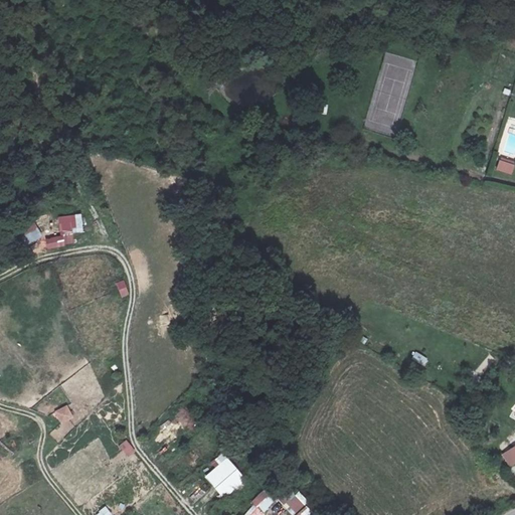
[(500,161),(497,171),(511,175),(514,165),(500,161)]
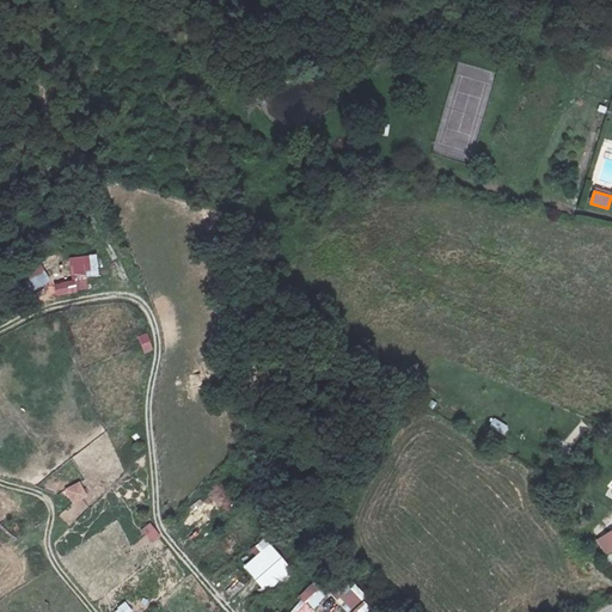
[(69,257),(71,279),(98,277),(97,256),(69,257)]
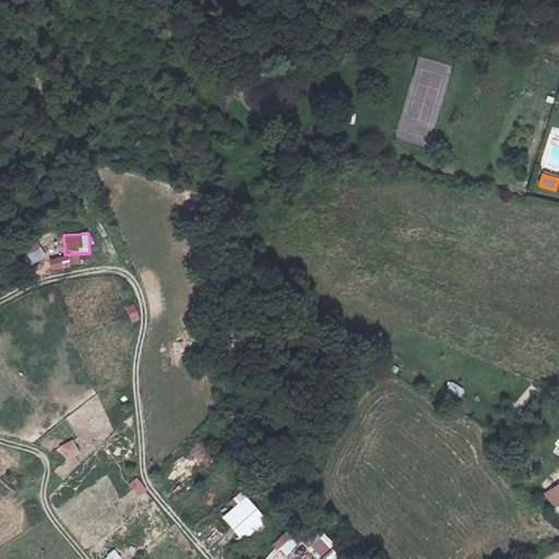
[(26,268),(46,257),(36,240),(16,251),(26,268)]
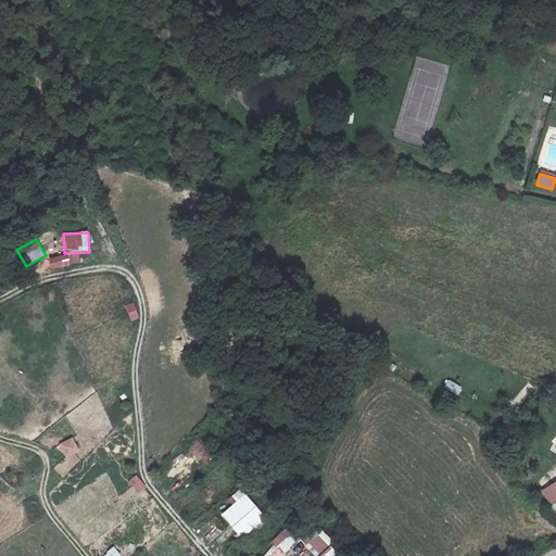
[(51,270),(71,267),(68,254),(50,257),(51,270)]
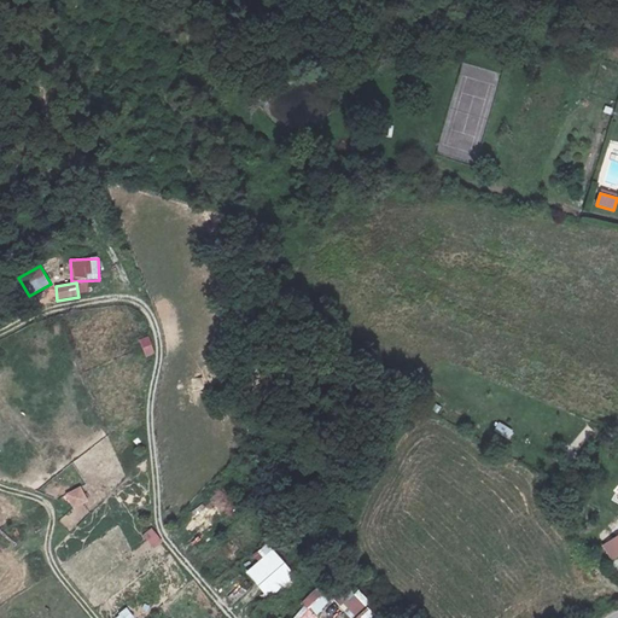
[(145,359),(155,355),(147,337),(138,340),(145,359)]
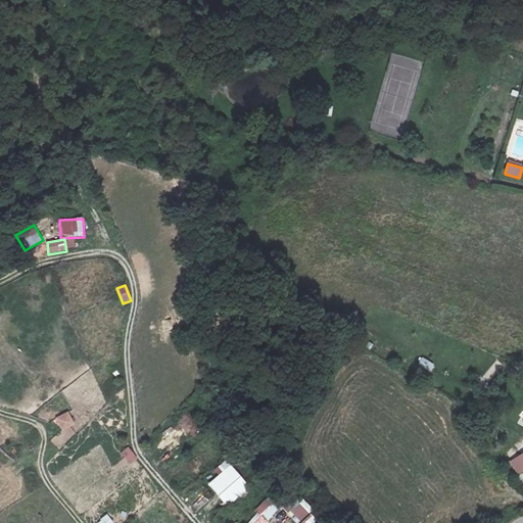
[(62,432),(76,425),(68,412),(55,419),(62,432)]
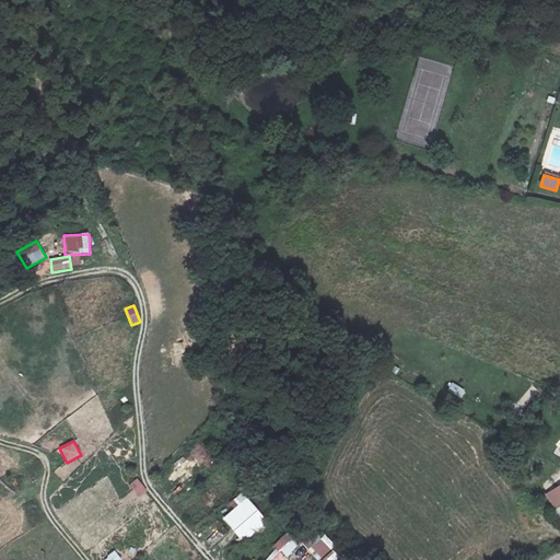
[(137,496),(146,490),(138,478),(129,485),(137,496)]
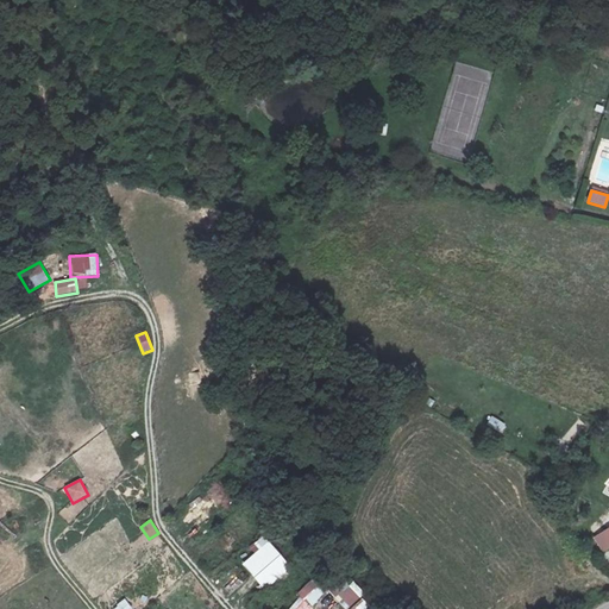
[(608,547),(608,526),(592,537),(603,552),(608,547)]
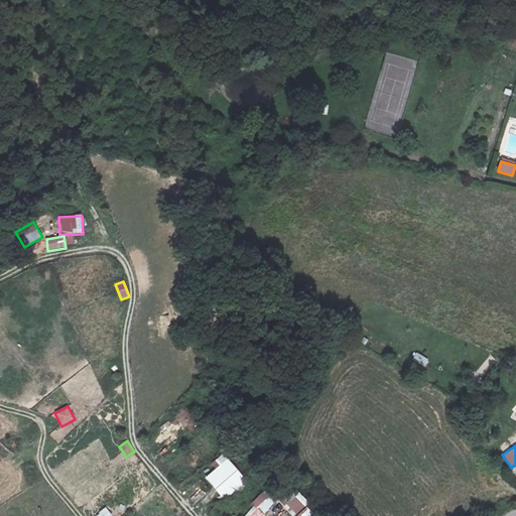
[(224,455),(216,461),(220,466),(205,478),(224,500),(235,491),(239,496),(251,486),(224,455)]
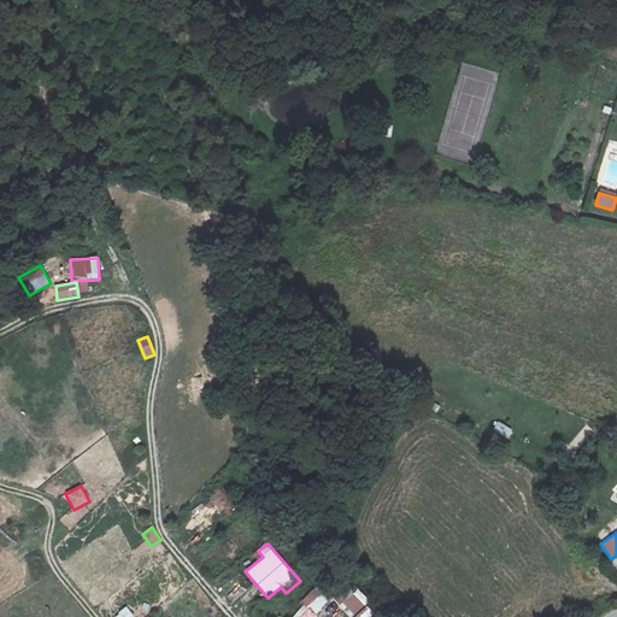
[(304,597),(300,604),(315,616),(317,616),(329,599),(325,594),(318,581),(304,597)]
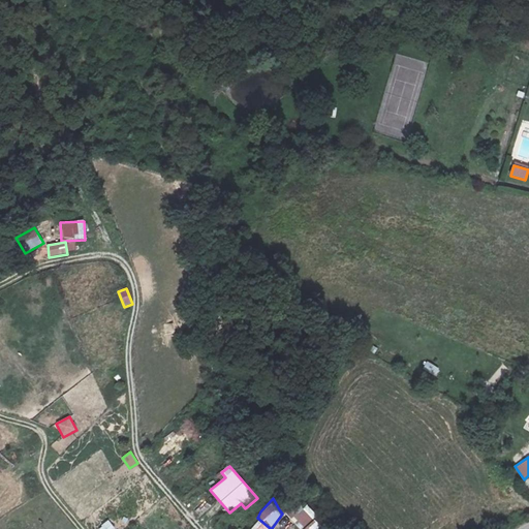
[(301,508),(290,499),(279,509),(282,514),(288,518),(302,528),(328,528),(303,506),(301,508)]
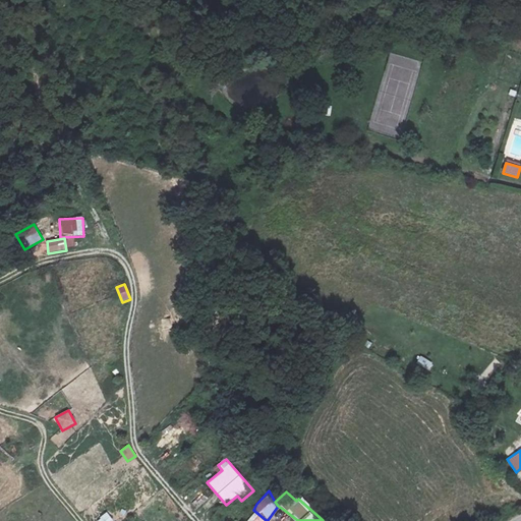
[(266,520),(253,510),(243,520),(266,520)]
